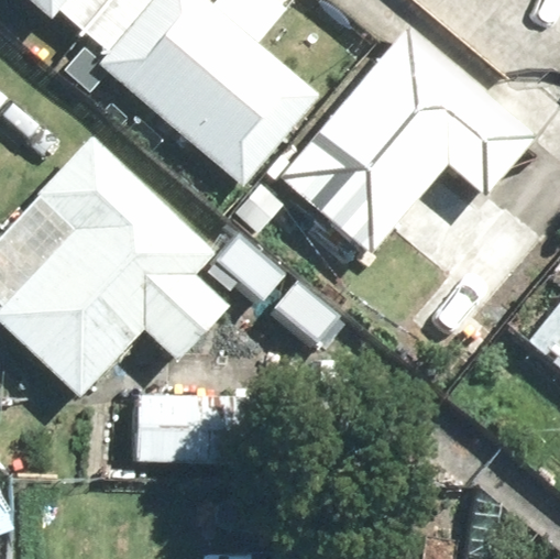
[(31,0),(50,17),(57,8),(99,46),(91,55),(231,179),(315,88),(216,0),(31,0)]
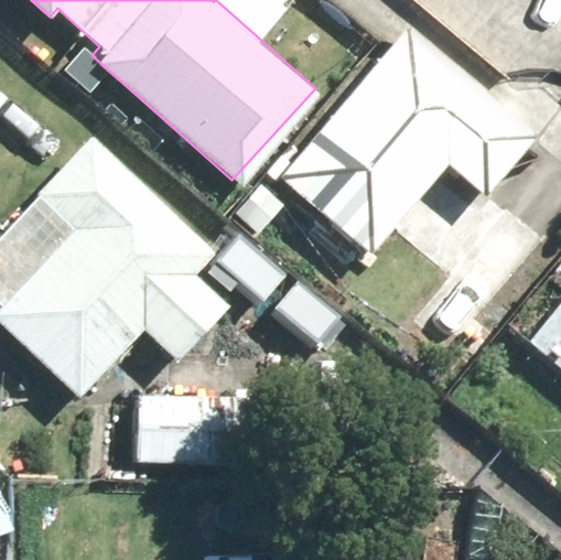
[(408,27),(281,176),(368,249),(441,163),(485,201),(539,137),(408,27)]
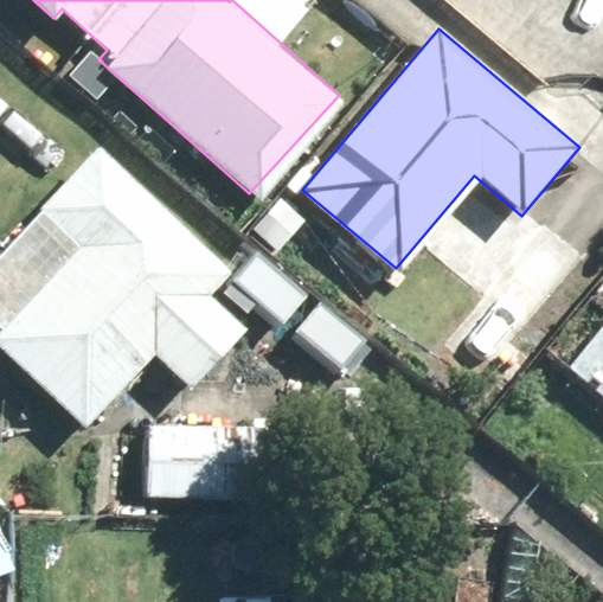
[(228,268),(94,148),(43,205),(81,239),(0,328),(0,344),(90,426),(154,354),(186,384),(242,324),(206,292),(228,268)]
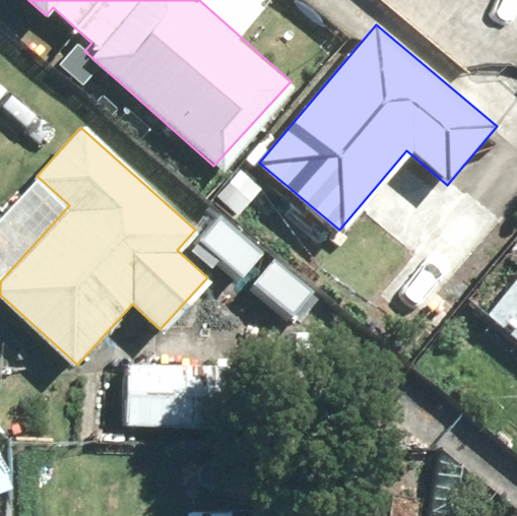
[(516,267),(482,311),(516,338),(516,267)]
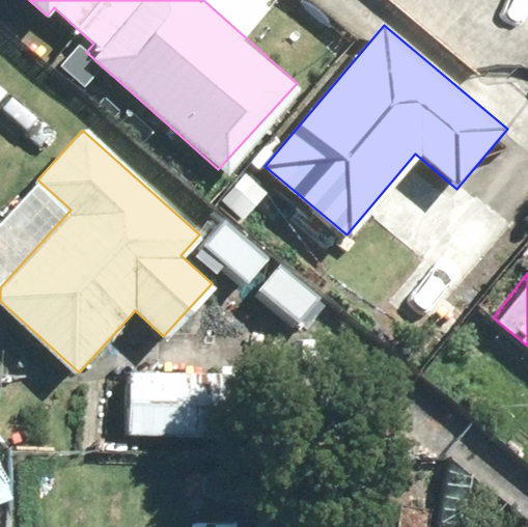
[(139,369),(136,430),(250,435),(253,376),(139,369)]
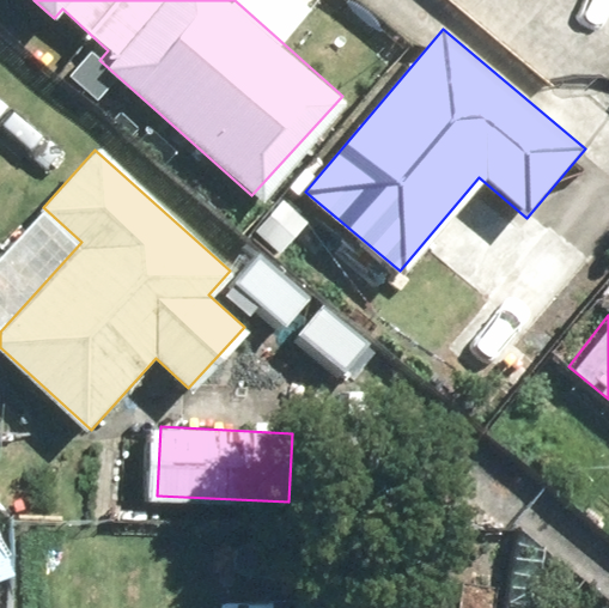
All buildings are outlined.
